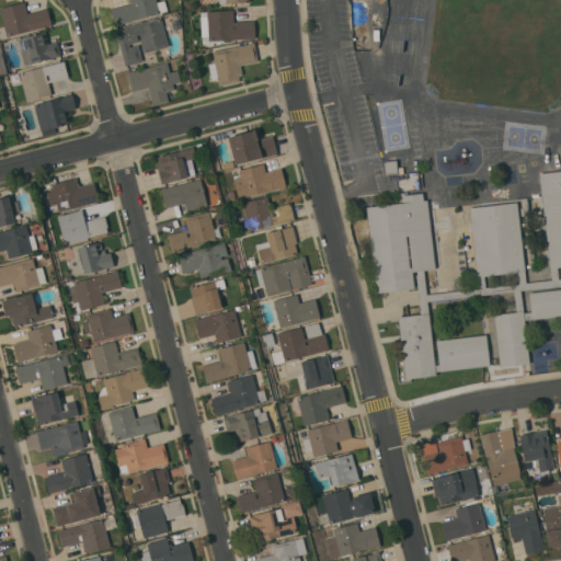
[(130,3),(129,0),(156,0),(157,2),(164,0),(168,11),(115,24),(111,9),(130,3)]
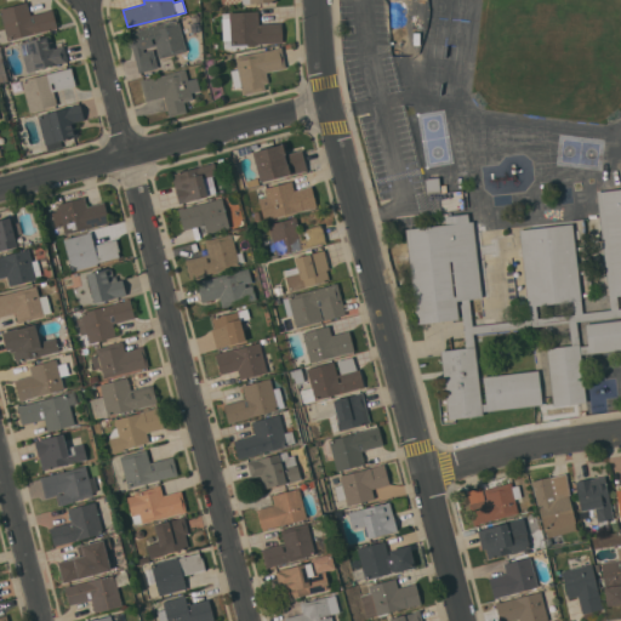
[(7,40),(0,9),(28,1),(30,15),(53,9),(58,28),(7,40)]
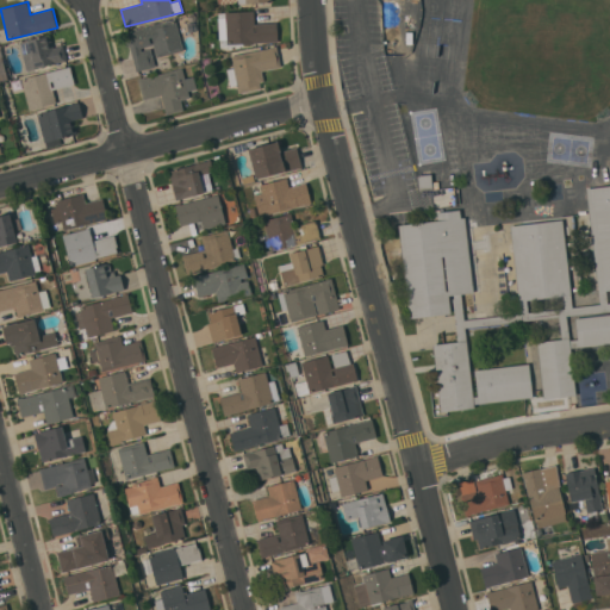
[(254,11),(254,24),(277,23),(278,42),(251,43),(250,45),(221,47),(218,12),(254,11)]
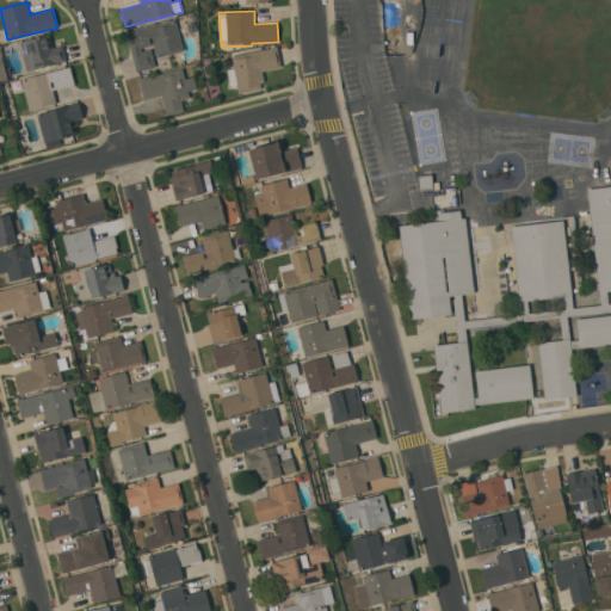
[(130,45),(127,47),(124,37),(128,36),(127,32),(176,19),(184,50),(158,57),(154,44),(141,48),(141,51),(150,49),(155,67),(137,72),(130,45)]
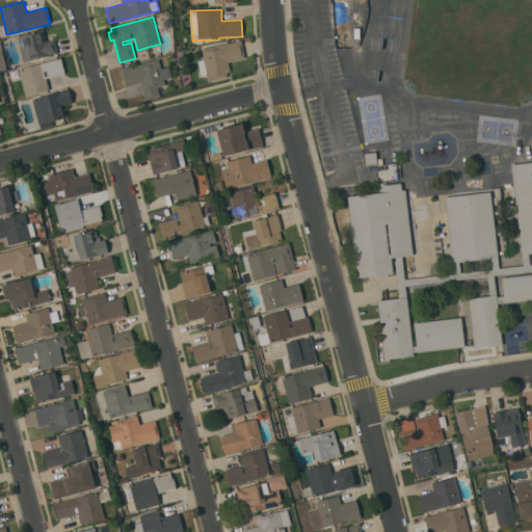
[(17,36),(44,30),(46,42),(54,38),(58,52),(23,61),(17,36)]
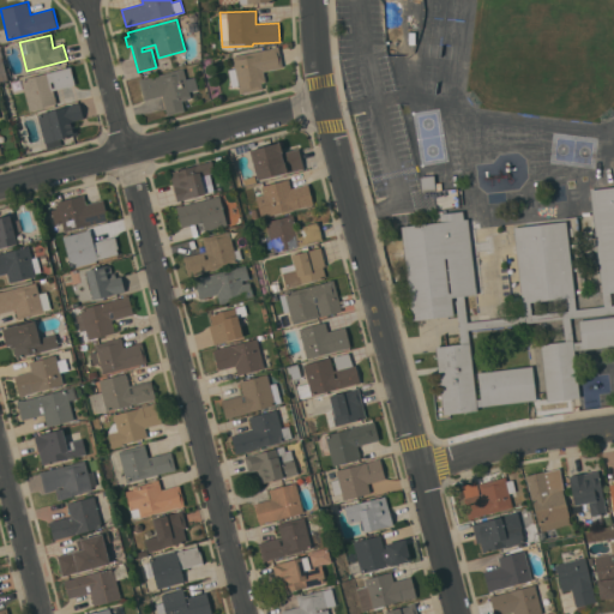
[(264,71),(265,82),(262,83),(263,89),(240,94),(239,85),(232,86),(229,70),(235,68),(233,56),(278,47),(283,67),(264,71)]
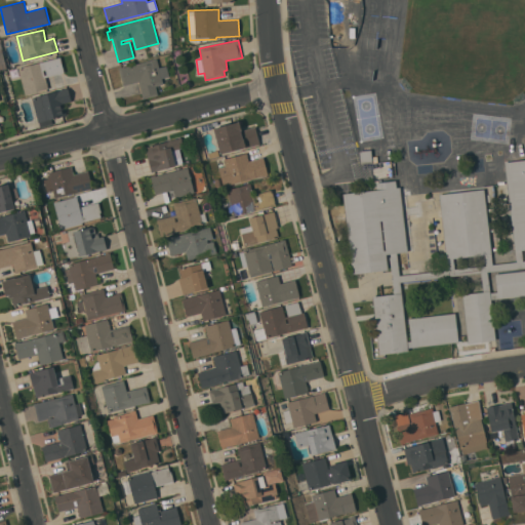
[(18,68),(56,58),(56,57),(61,56),(65,72),(45,77),(48,87),(46,89),(26,94),(18,68)]
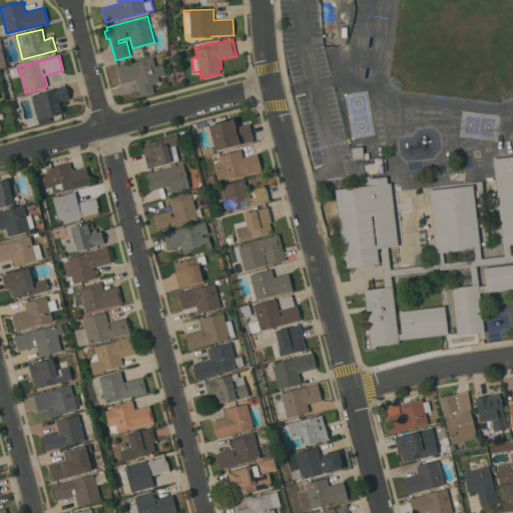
[(153,57),(155,65),(162,64),(165,74),(158,76),(159,82),(152,84),(154,92),(139,96),(135,79),(120,83),(116,66),(153,57)]
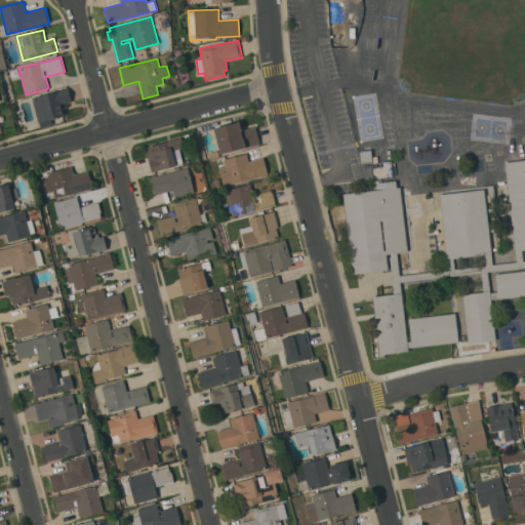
[(68,87),(72,101),(63,104),(66,115),(51,119),(53,124),(40,127),(32,97),(68,87)]
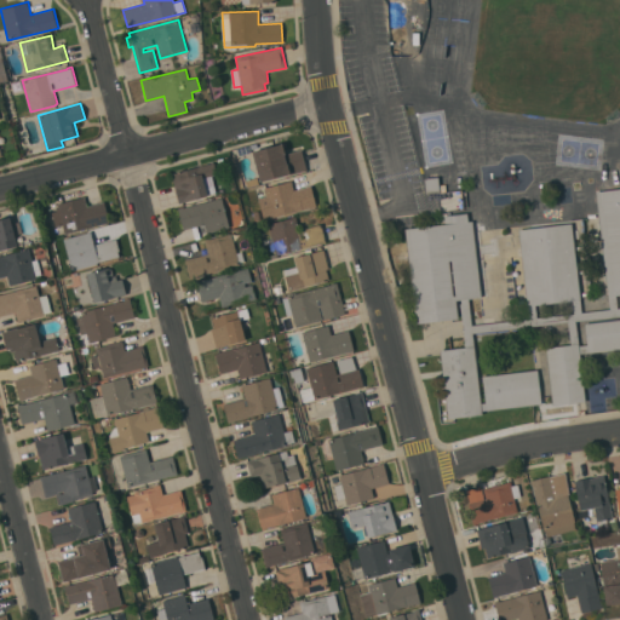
[(306,170),(259,182),(252,150),(283,143),(286,154),(302,150),(306,170)]
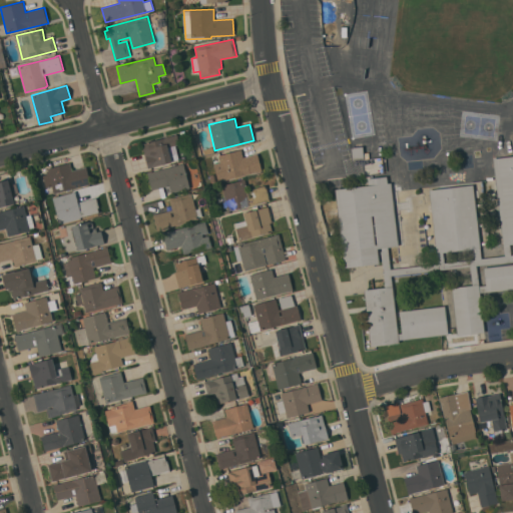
[(176,134),(179,144),(175,145),(176,150),(169,152),(171,161),(148,167),(141,143),(176,134)]
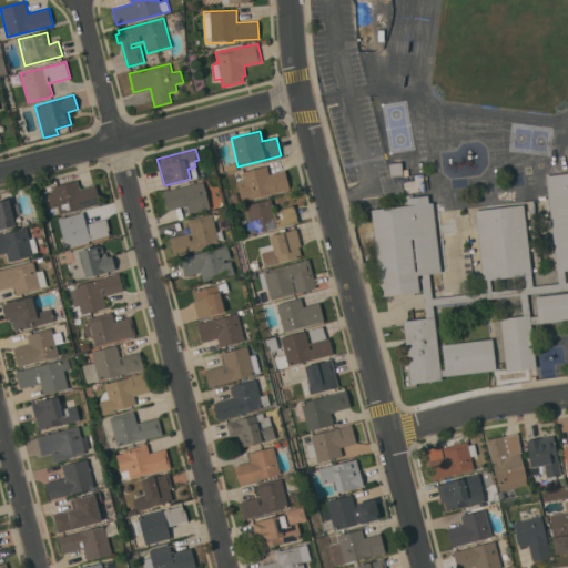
[(402,162),(402,163),(404,163),(404,169),(403,170),(403,176),(391,178),(389,163),(402,162)]
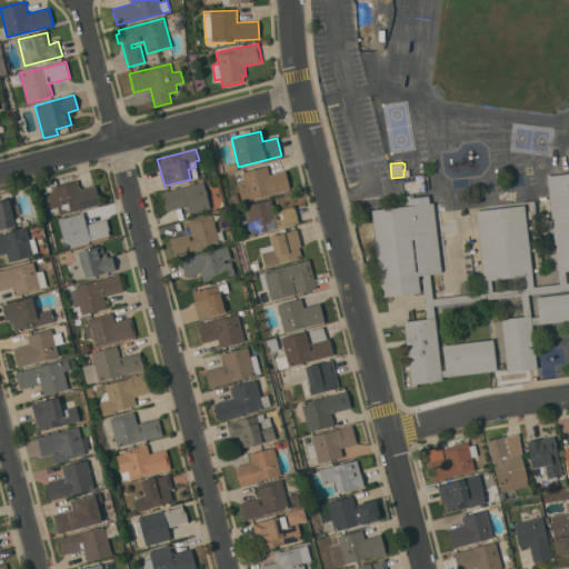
[(290,189),(242,201),(237,182),(245,180),(242,172),(267,166),(269,175),(286,170),(290,189)]
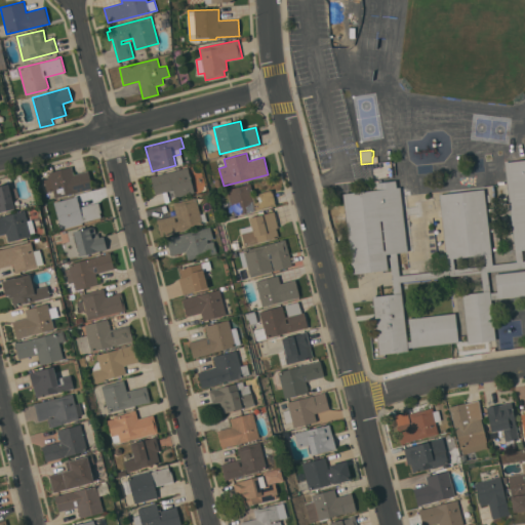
[(497,291),(495,274),(524,270),(524,295),(498,298),(491,299),(495,339),(469,344),(462,294),(483,291),(481,273),(400,282),(407,341),(411,340),(408,318),(455,313),(458,341),(411,347),(408,348),(408,351),(379,355),(372,296),(394,293),(390,257),(387,257),(388,270),(352,274),(342,194),(373,190),(372,180),(378,179),(379,183),(396,180),(397,187),(400,187),(408,251),(397,253),(399,275),(448,270),(439,194),(484,189),(492,265),(517,261),(505,162),(524,159),(524,267),(488,272),(490,292),(497,291)]
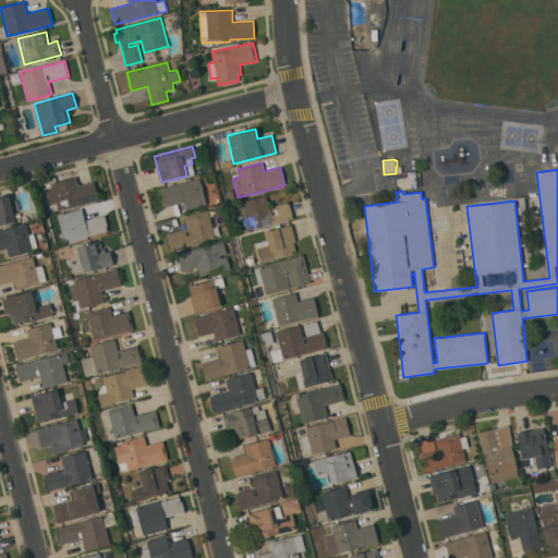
[(98,201),(59,210),(57,202),(49,204),(47,191),(51,190),(50,186),(52,185),(51,183),(76,177),(79,185),(94,181),(98,201)]
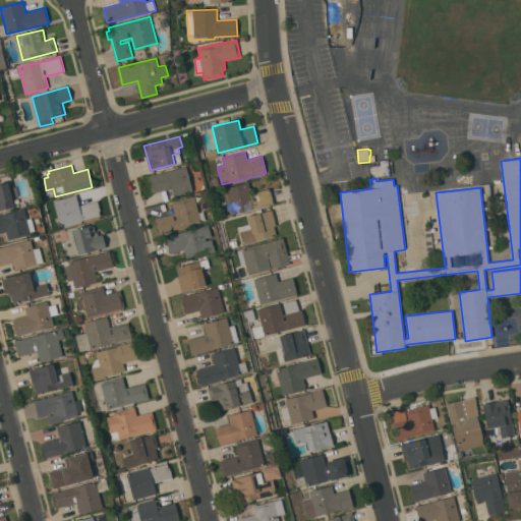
[(150,174),(154,173),(154,174),(186,166),(188,176),(194,174),(196,182),(191,184),(192,191),(174,196),(172,188),(154,192),(150,174)]
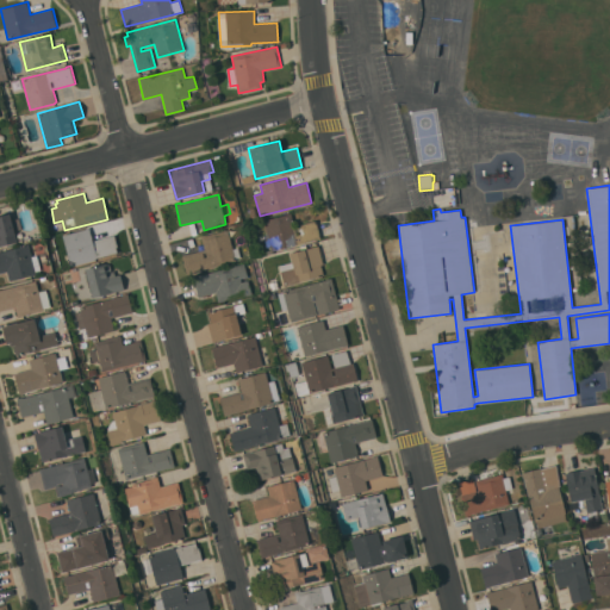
[(0,215),(17,211),(20,225),(13,228),(17,242),(0,246),(0,215)]
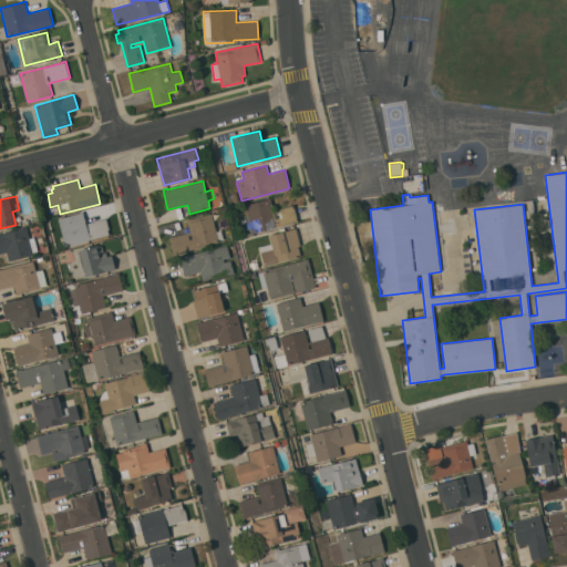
[(298,222),(253,233),(246,204),(271,198),(274,209),(294,205),(298,222)]
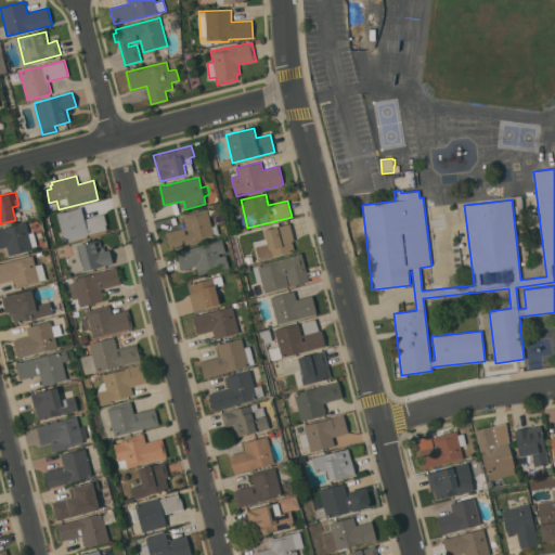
[(107,223),(105,224),(107,230),(87,234),(87,236),(64,242),(56,214),(81,207),(85,218),(104,214),(107,223)]
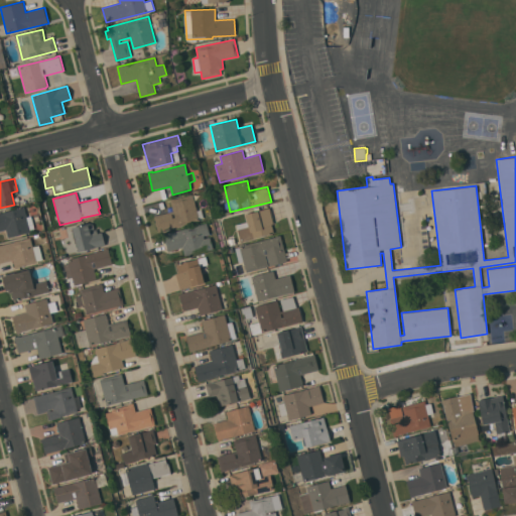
[(197,211),(202,209),(204,217),(199,218),(200,221),(157,231),(154,216),(173,211),(170,200),(192,194),(197,211)]
